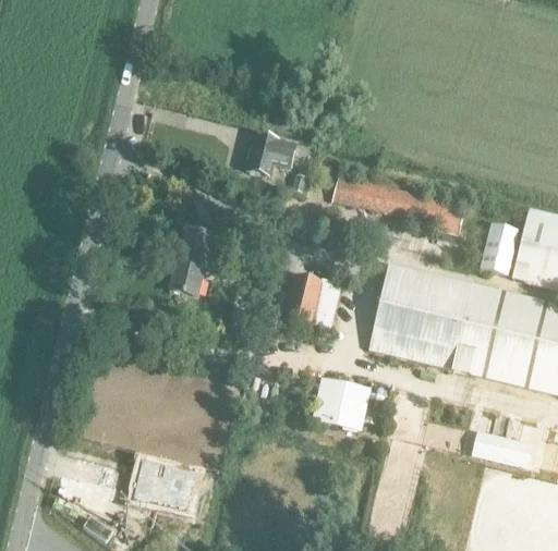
[(251,159),(249,170),(268,175),(271,163),(289,168),(294,144),(256,135),(254,147),(250,146),(247,159),(251,159)]
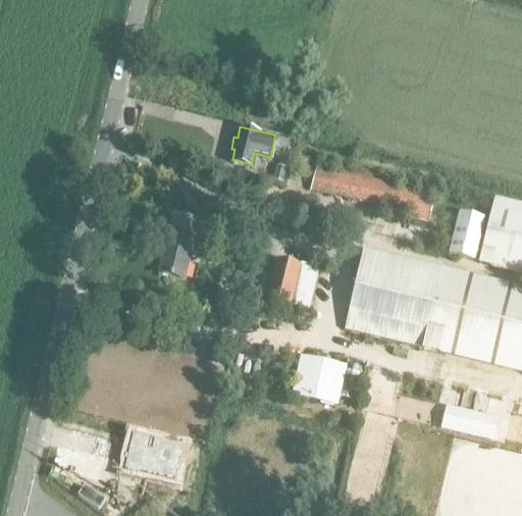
[(317,161),(310,189),(429,218),(435,189),(317,161)]
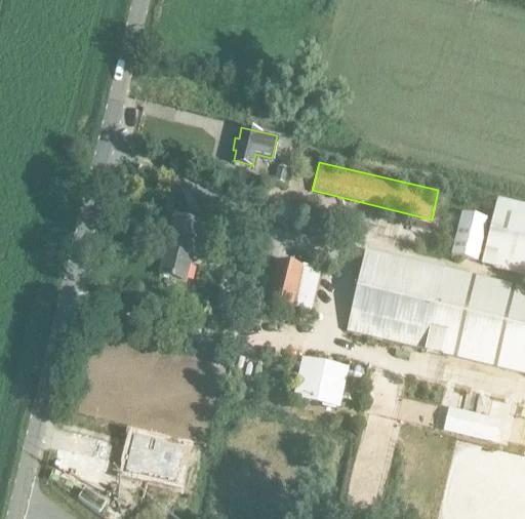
[(286,166),(278,164),(275,178),(283,181),(286,166)]
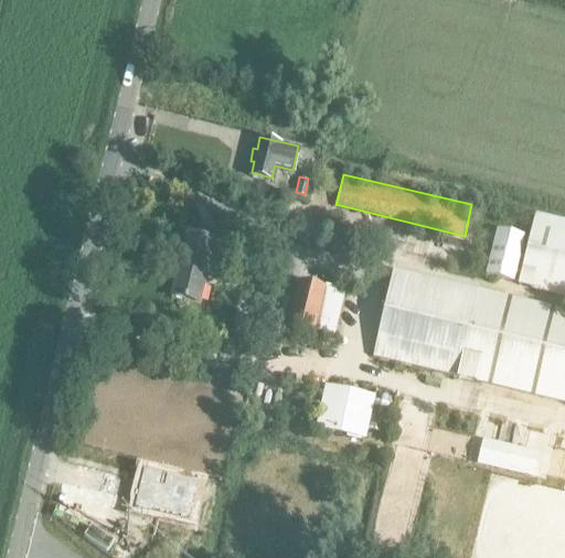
[(564,217),(535,211),(518,280),(564,291),(564,217)]
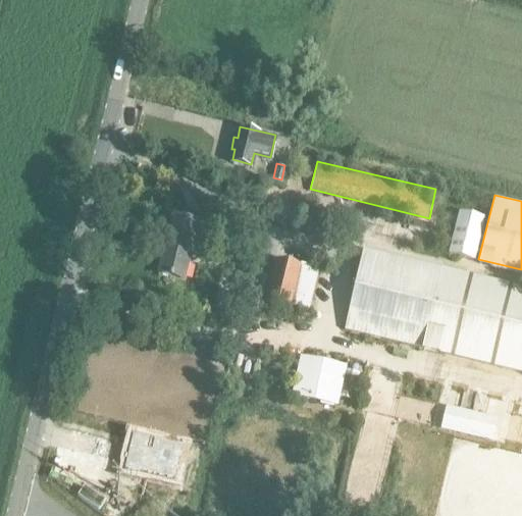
[(449,250),(473,257),(483,216),(459,210),(449,250)]
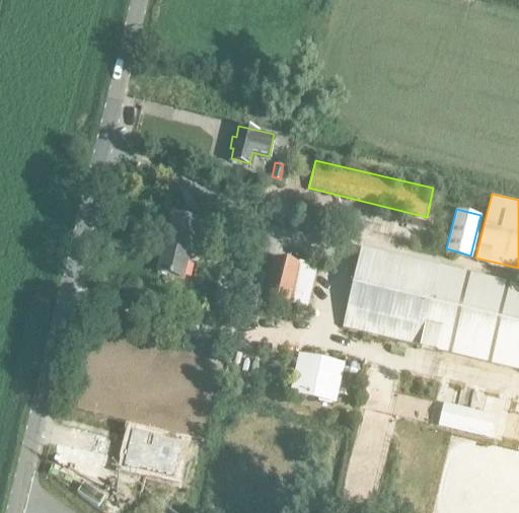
[(157,269),(182,275),(197,218),(171,212),(157,269)]
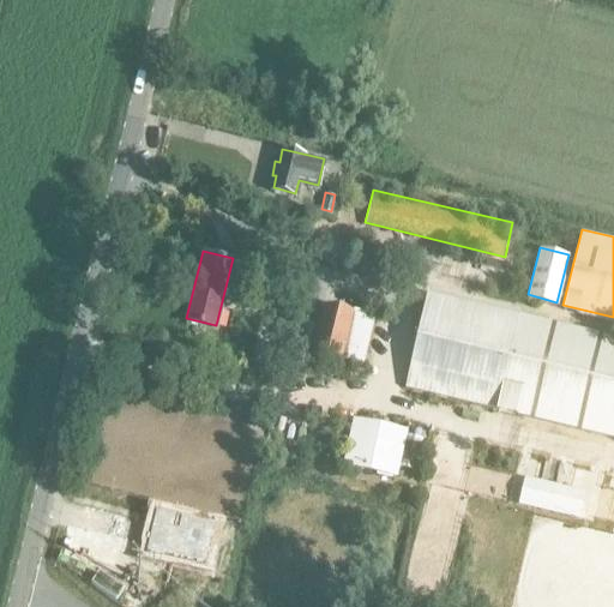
[(613,334),(427,289),(419,324),(404,384),(613,433),(613,334)]
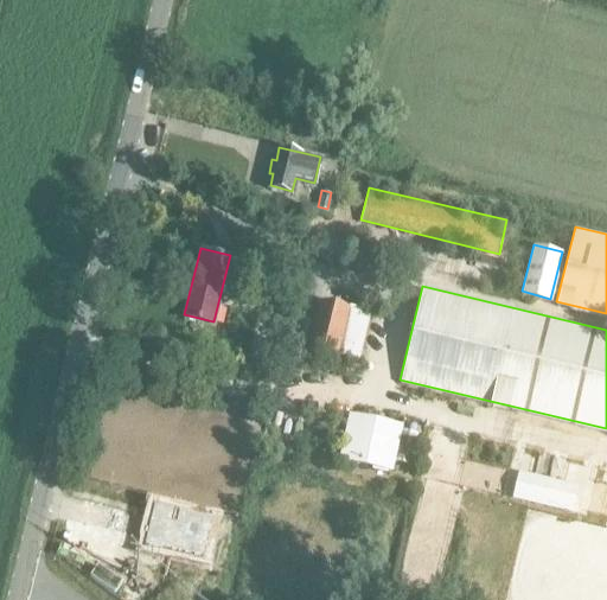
[(339,351),(351,305),(321,299),(310,345),(339,351)]
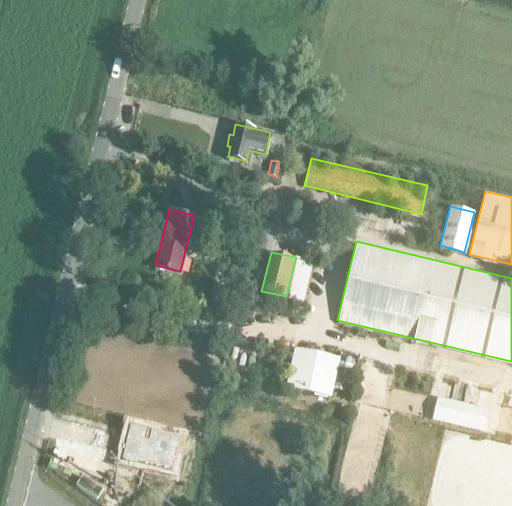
[(294,345),(285,384),(330,394),(332,385),(346,388),(352,362),(338,359),(339,355),(294,345)]
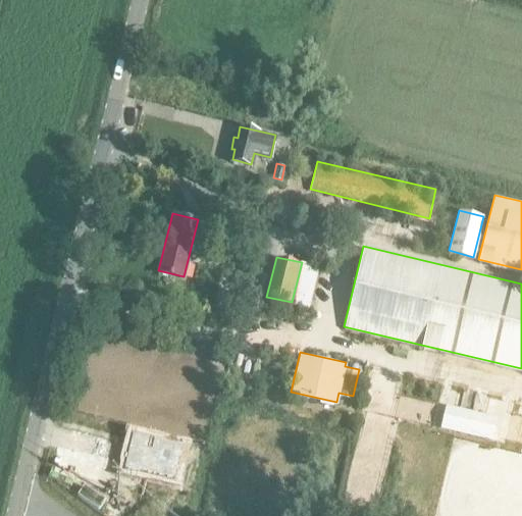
[(491,435),(496,419),(446,408),(441,424),(491,435)]
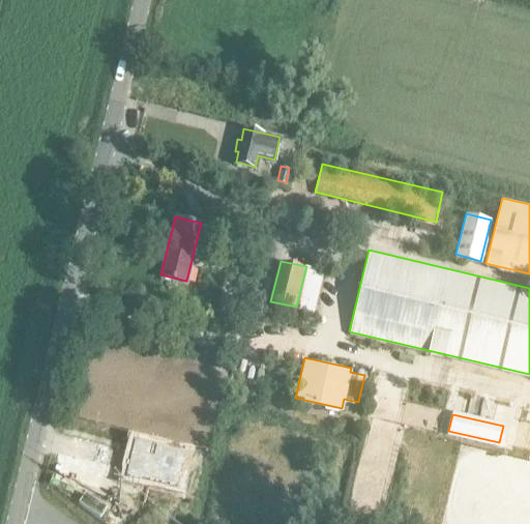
[(134,439),(125,475),(148,481),(149,481),(177,488),(186,452),(163,446),(160,445),(134,439)]
